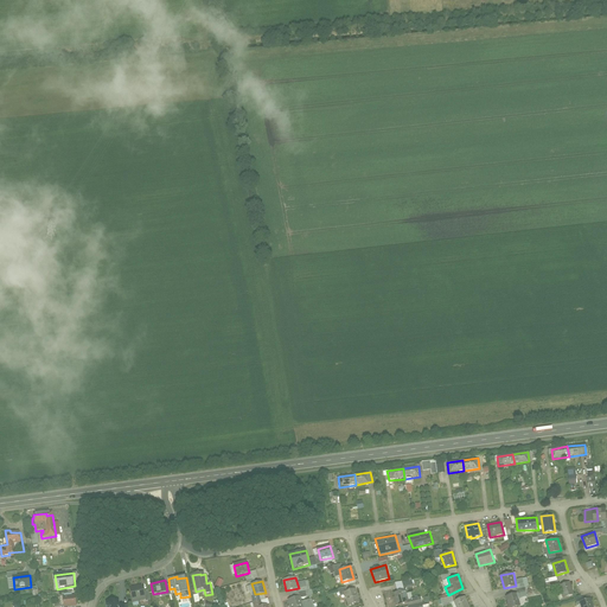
[(572,582),(560,585),(563,599),(575,595),(572,582)]
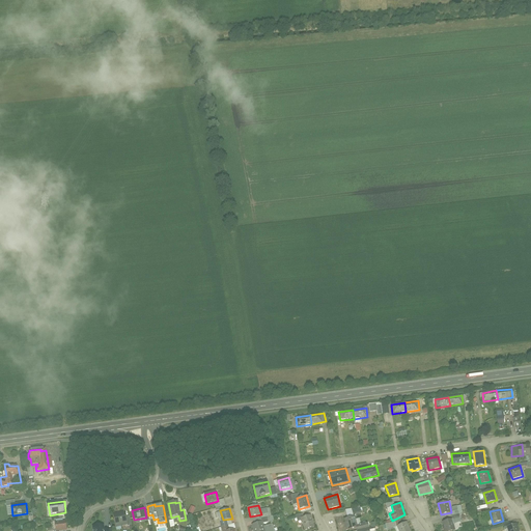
[(126,512),(114,515),(116,527),(129,525),(126,512)]
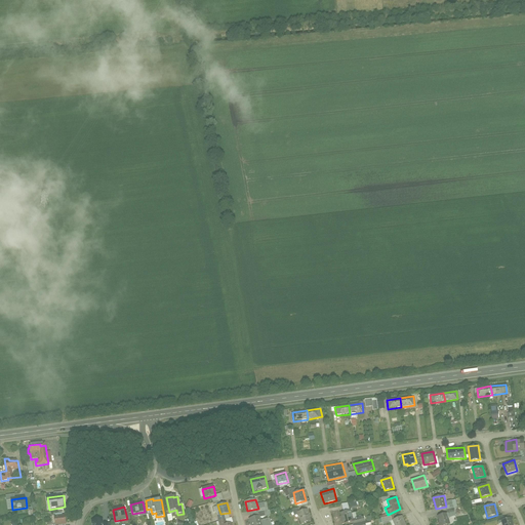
[(308,509),(297,512),(301,524),(312,521),(308,509)]
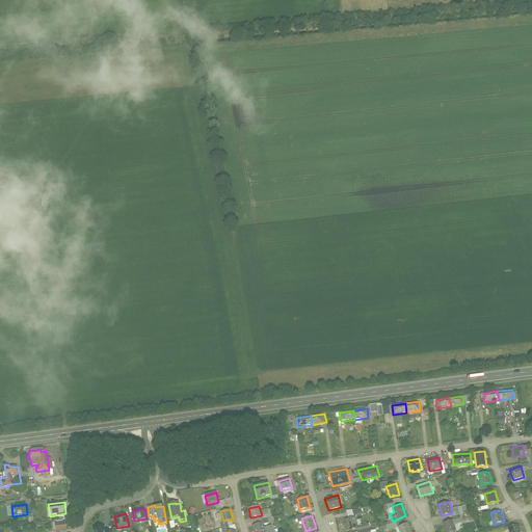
[(356,516),(344,520),(347,531),(356,528),(360,527),(356,516)]
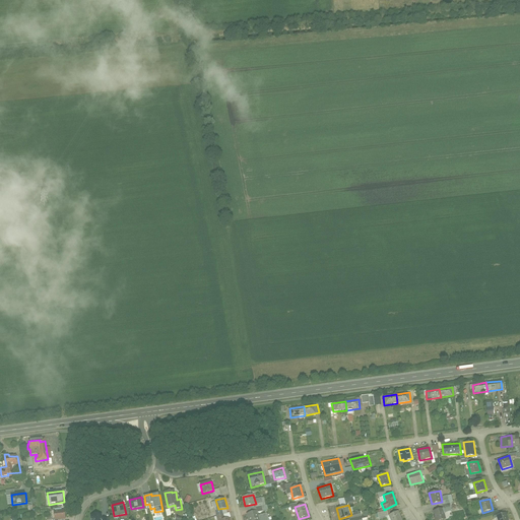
[(443,508),(434,511),(436,519),(445,519),(447,519),(443,508)]
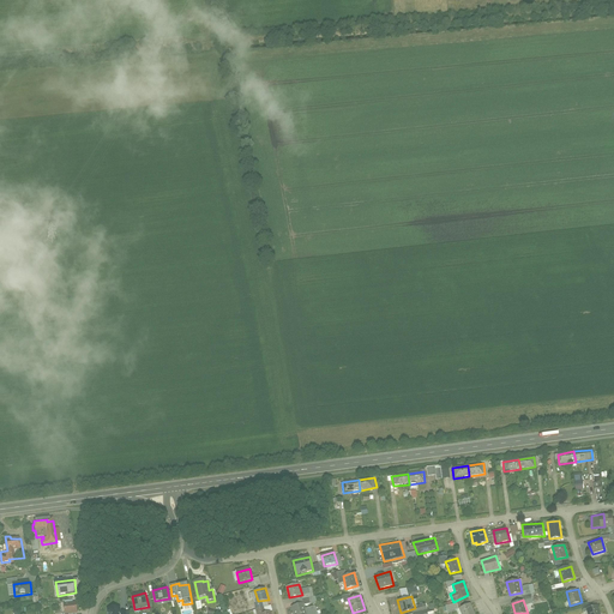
[(76,613),(78,613),(77,602),(64,605),(65,613),(76,613)]
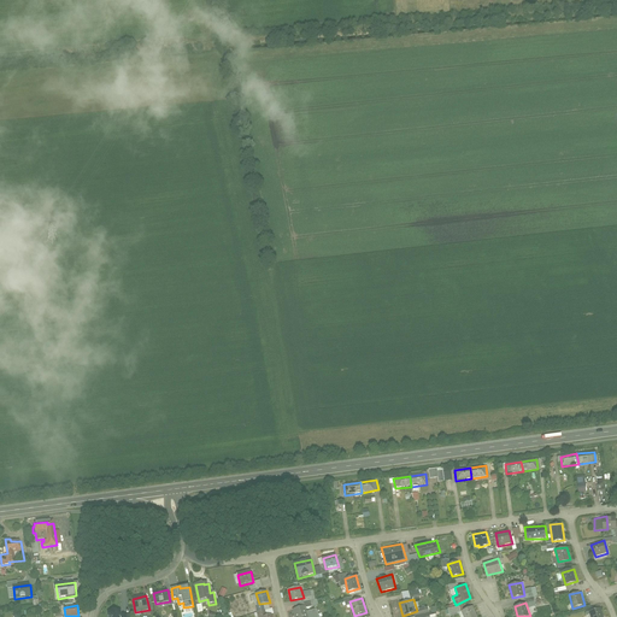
[(309,616),(306,605),(293,609),(294,616),(309,616)]
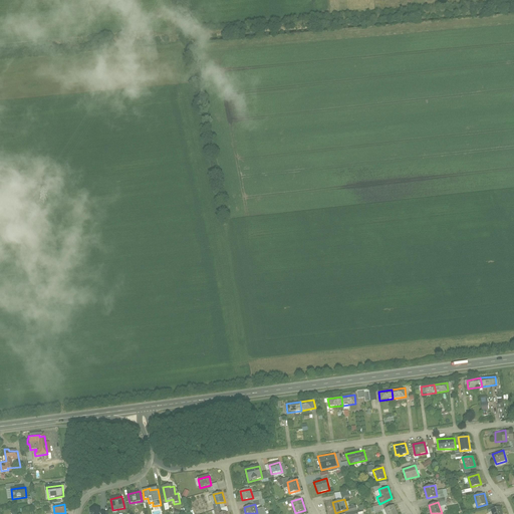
[(399,513),(395,505),(386,509),(387,513),(399,513)]
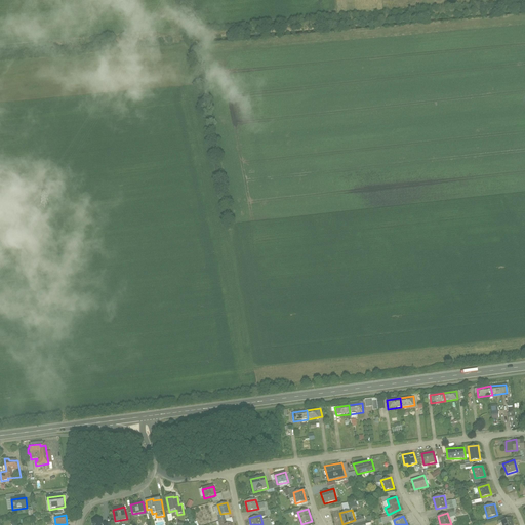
All buildings are outlined.
